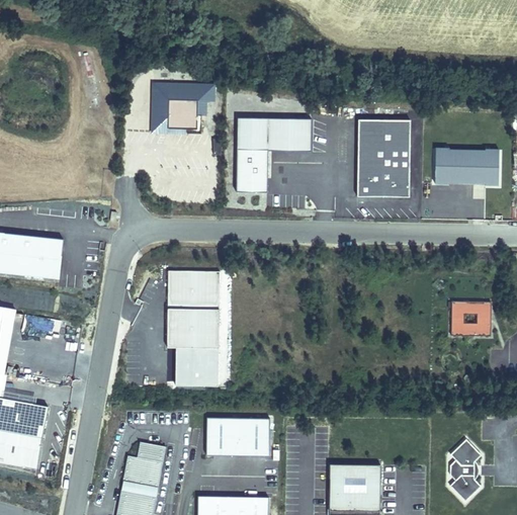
[(310,117),(238,116),(237,151),(268,151),(309,152),(310,117)]
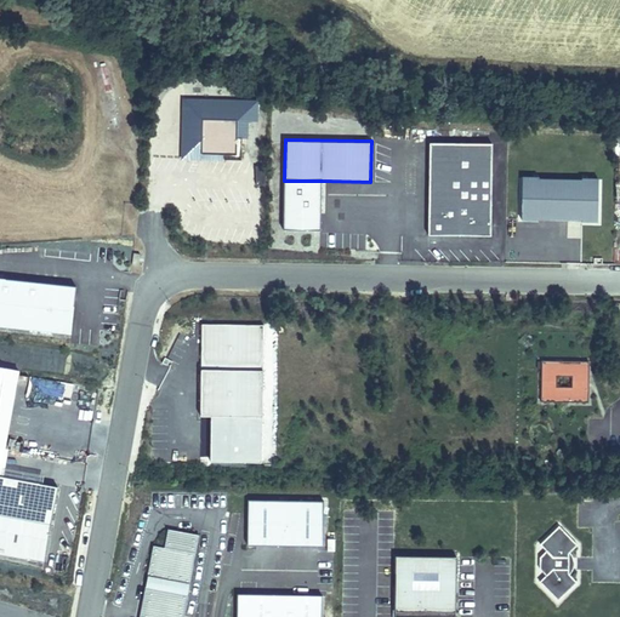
[(491,240),(491,147),(430,147),(428,240),(491,240)]
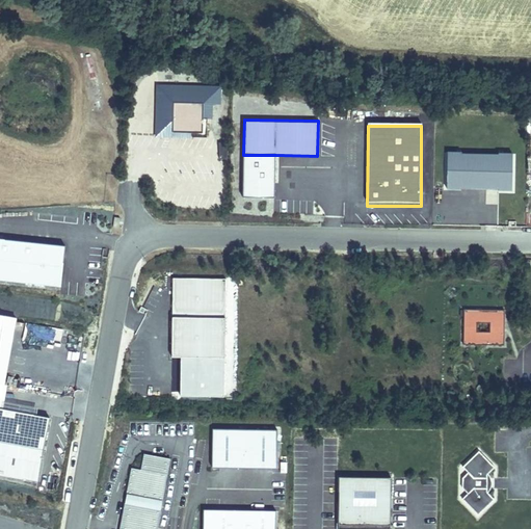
[(511,153),(444,152),(444,188),(510,189),(511,153)]
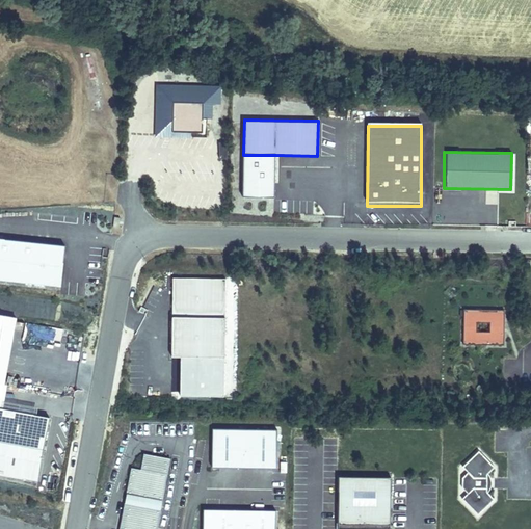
[(274,200),(275,155),(243,155),(242,199),(274,200)]
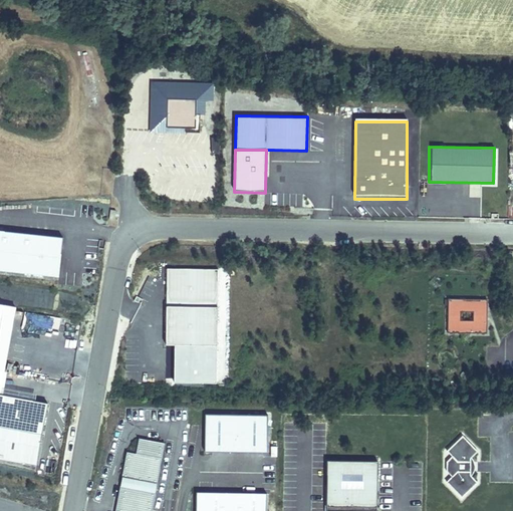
[(0,269),(56,276),(61,239),(0,231),(0,269)]
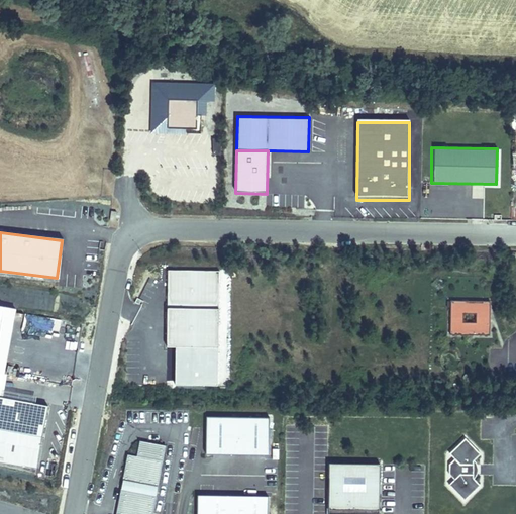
[(218,348),(219,272),(169,271),(168,347),(218,348)]
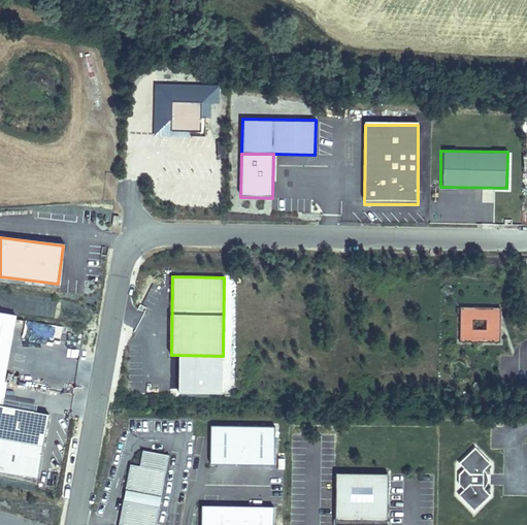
[(499,306),(460,306),(460,339),(499,340),(499,306)]
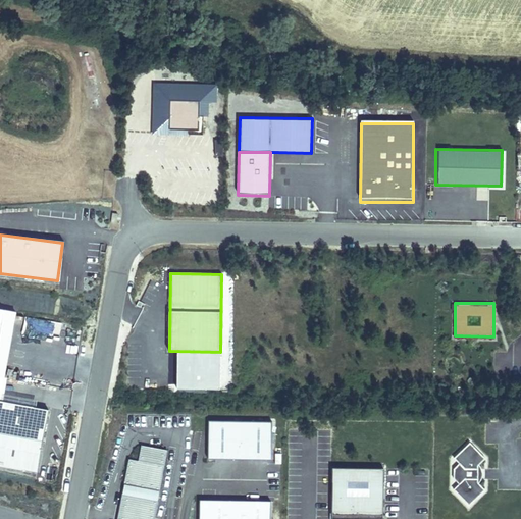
[(14,396),(13,402),(36,405),(37,399),(21,396),(27,368),(8,366),(4,394),(14,396)]
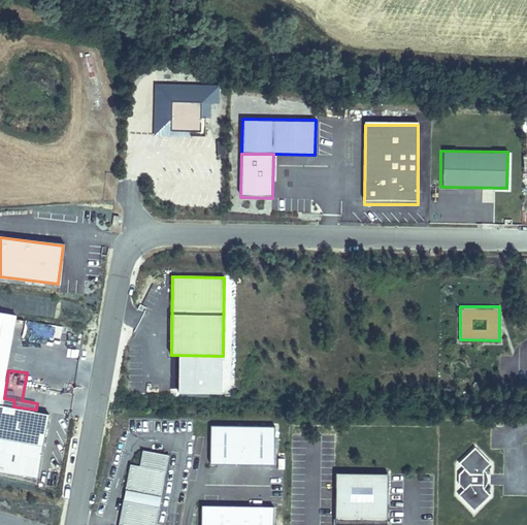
[(0,472),(35,480),(46,418),(0,407),(0,472)]
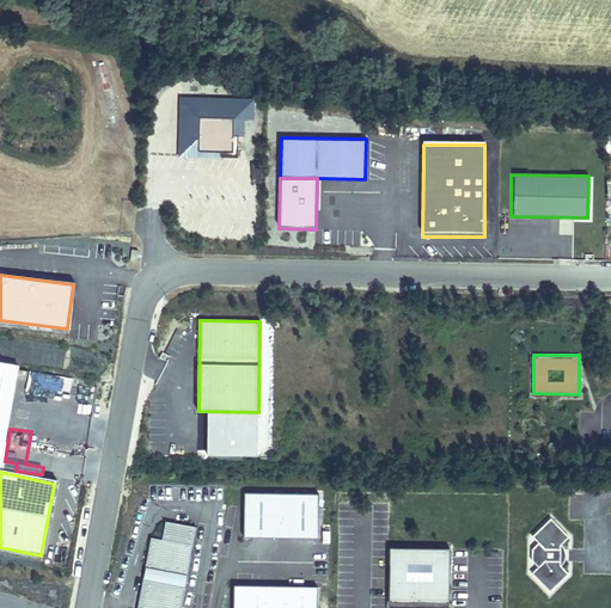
[(321,493),(245,492),(245,539),(319,540),(321,493)]
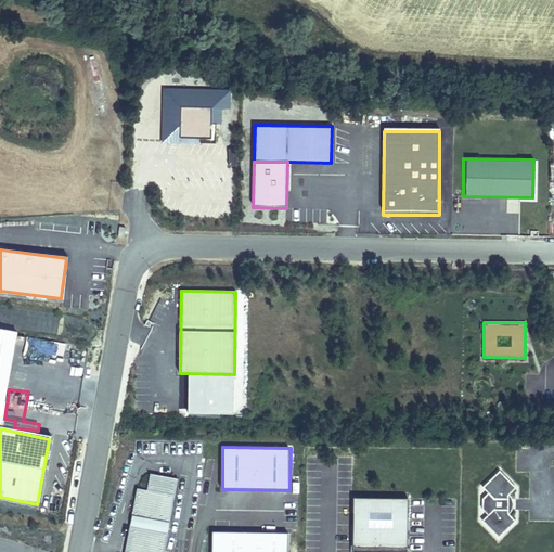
[(502,502),(502,484),(503,483),(510,476),(493,459),(476,476),(482,482),(476,487),(476,497),(481,503),(476,509),(492,526),(509,510),(502,502)]
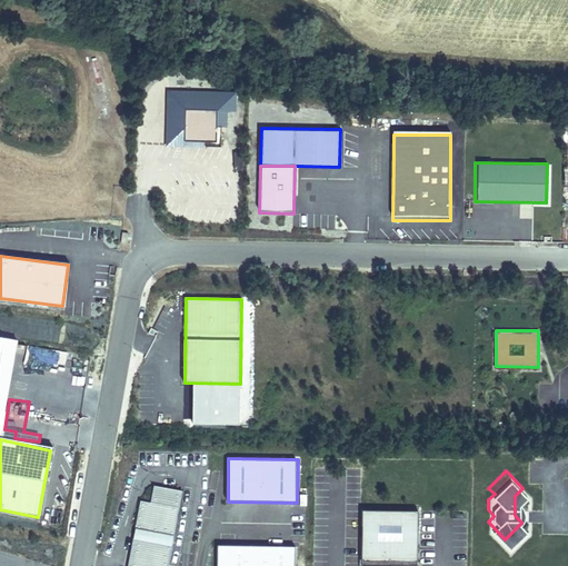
[(180,488),(152,483),(149,500),(139,498),(133,526),(138,527),(136,536),(132,535),(126,565),(166,565),(170,543),(166,542),(168,533),(172,533),(180,488)]
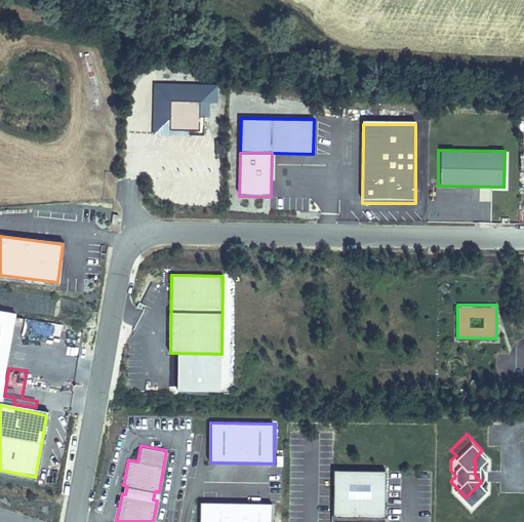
[(387,466),(335,465),(333,519),(387,519),(387,466)]
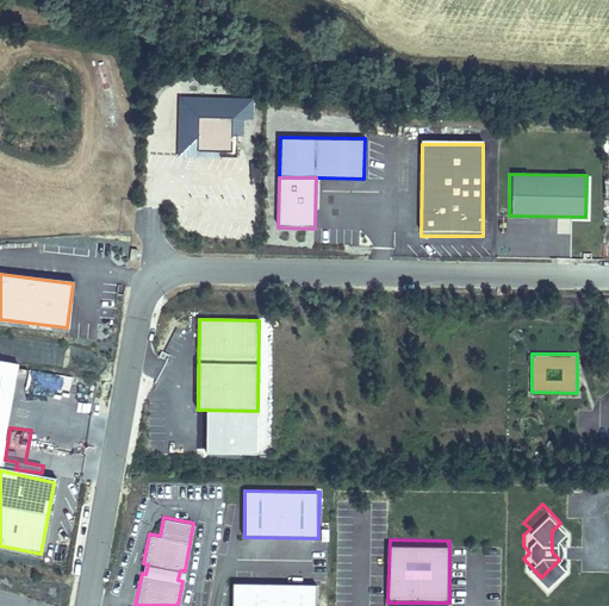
[(316,605),(317,578),(235,576),(234,605),(316,605)]
